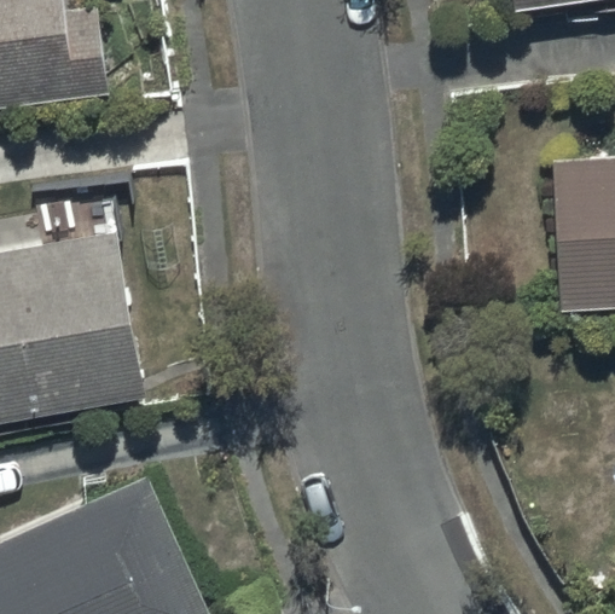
[(0,109),(109,94),(97,6),(67,10),(65,0),(0,0),(0,109)]
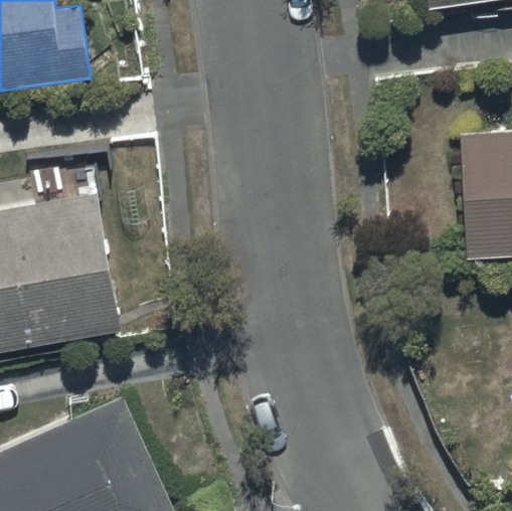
[(428,0),(430,10),(499,0),(428,0)]
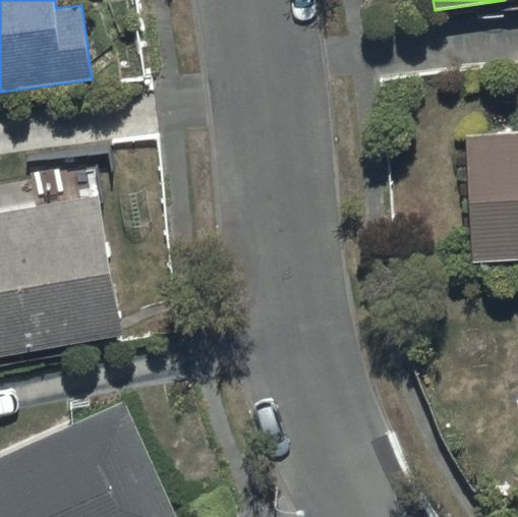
[(517,132),(467,136),(474,263),(517,260),(517,132)]
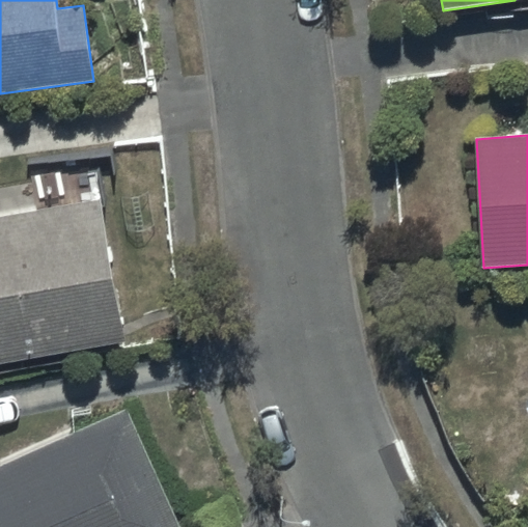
[(0,363),(126,342),(101,199),(0,216),(0,363)]
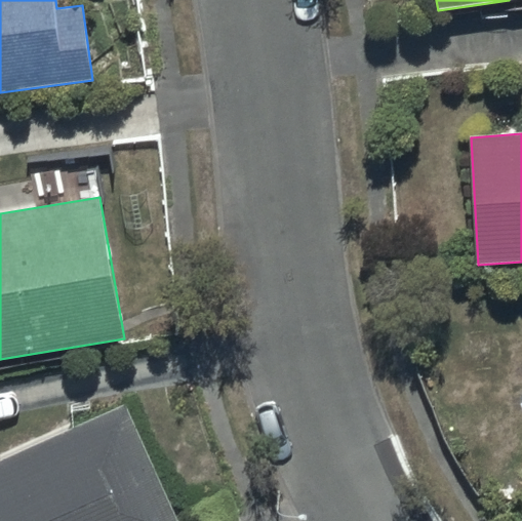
[(178,520),(126,405),(0,462),(0,520),(178,520)]
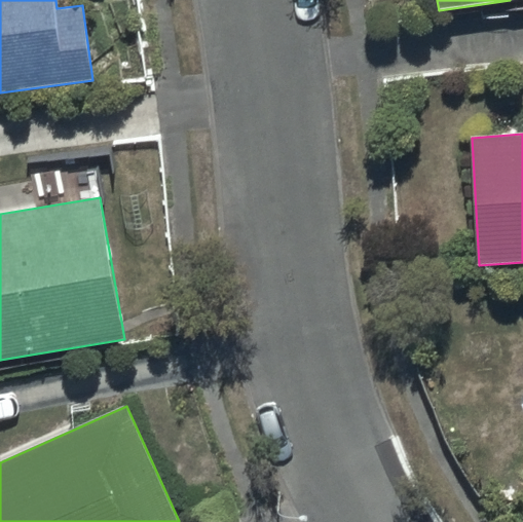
All buildings are outlined.
